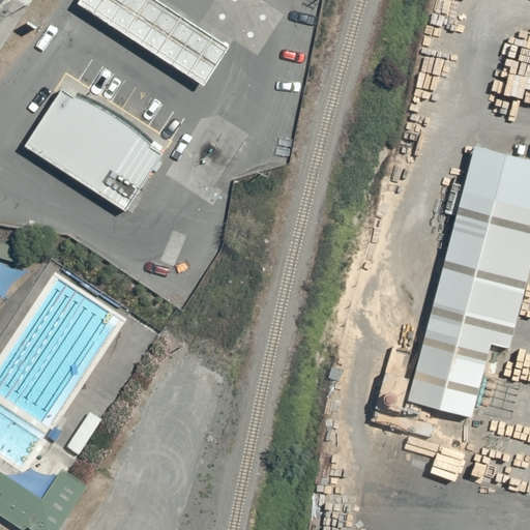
[(230,45),(162,0),(78,0),(77,1),(204,84),(230,45)]
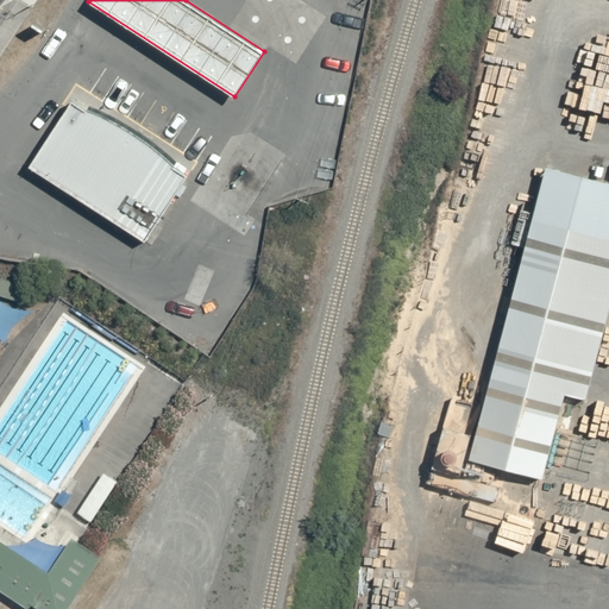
[(86,110),(71,99),(29,165),(145,242),(188,175),(175,167),(177,163),(167,150),(152,138),(137,129),(121,119),(107,111),(89,105),(86,110)]
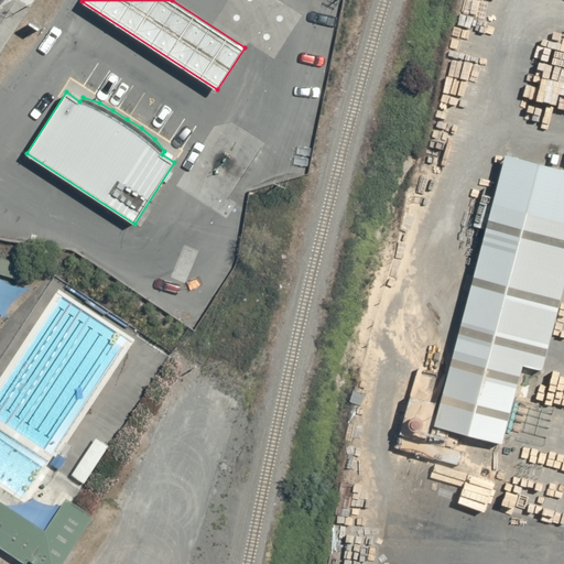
[(563,283),(563,167),(506,152),(434,424),(502,443),(522,364),(541,369),(563,283)]
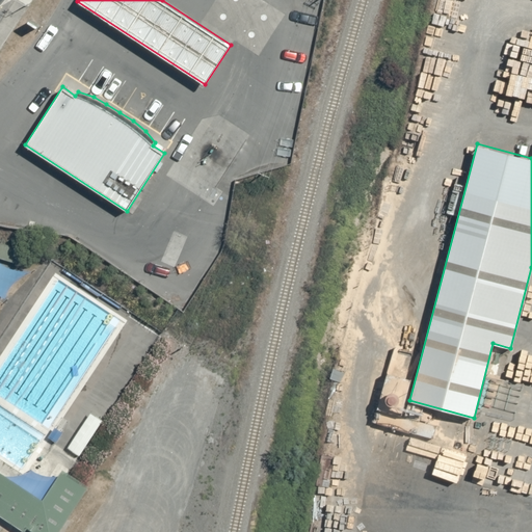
[(90,437),(79,429),(55,464),(68,473),(90,437)]
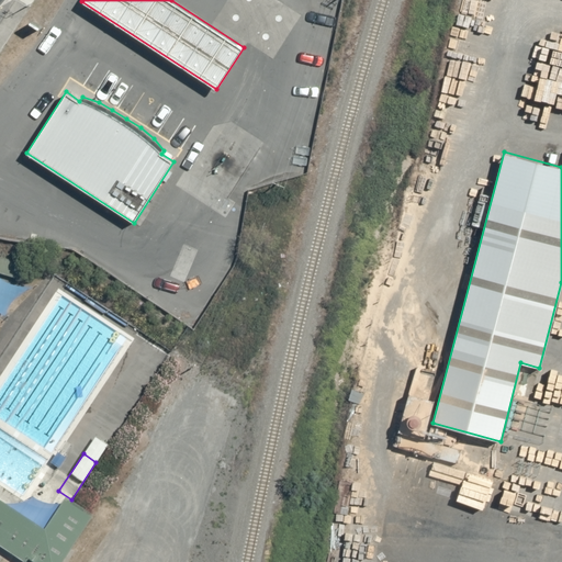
[(60,561),(92,515),(64,497),(42,530),(0,502),(0,547),(21,561),(24,561),(26,560),(30,561),(60,561)]
